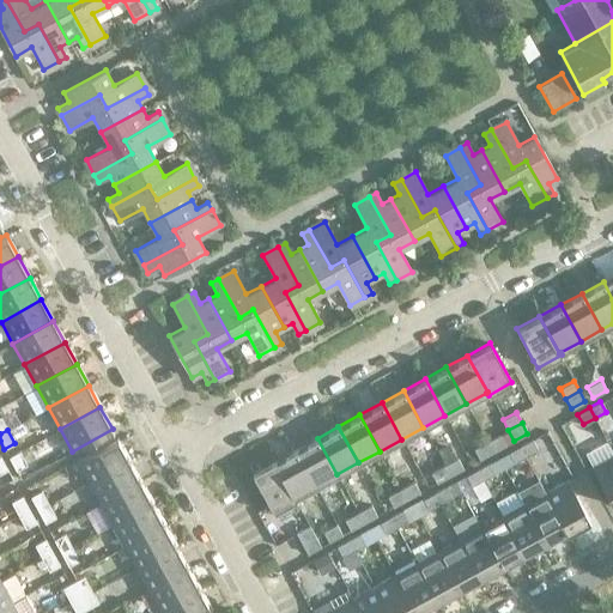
[(501,434),(486,442),(492,451),(505,444),(501,434)]
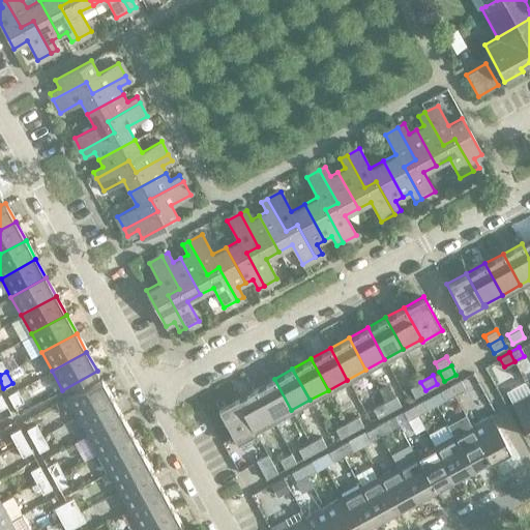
[(111,398),(100,378),(65,396),(77,416),(111,398)]
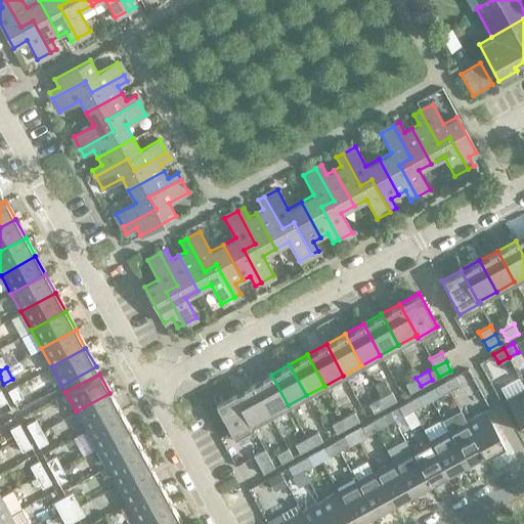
[(288,405),(271,375),(253,384),(269,416),(288,405)]
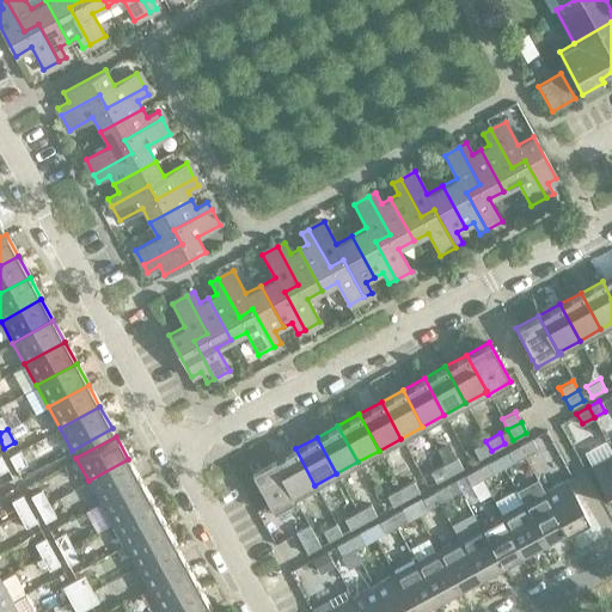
[(534,450),(528,440),(518,446),(522,457),(534,450)]
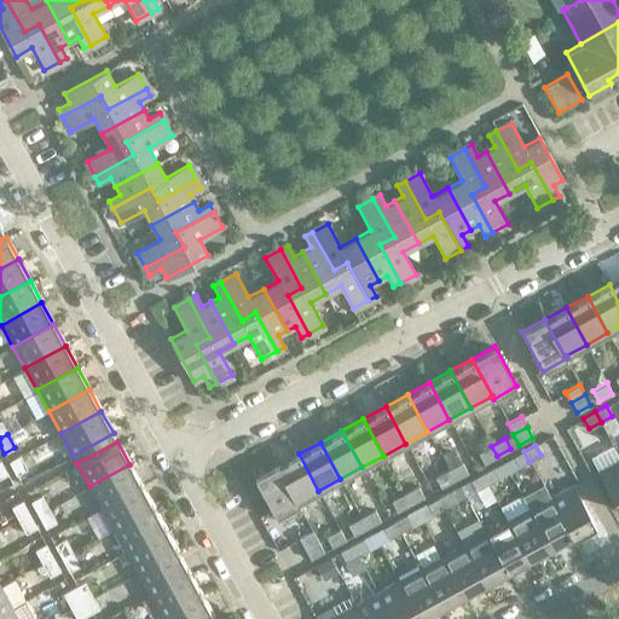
[(497,456),(491,446),(478,453),(484,464),(497,456)]
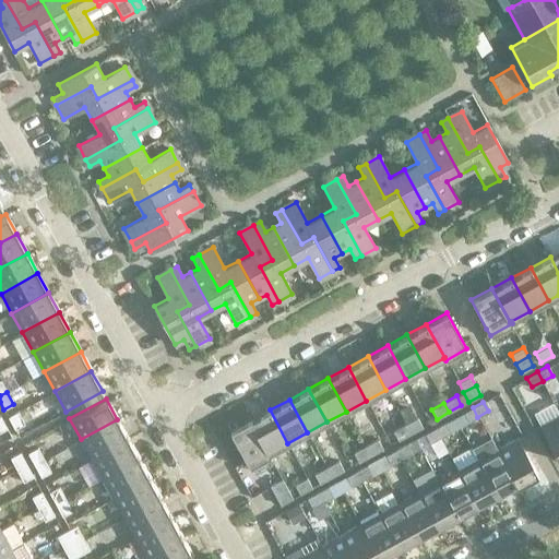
[(477,417),(473,407),(462,413),(467,423),(477,417)]
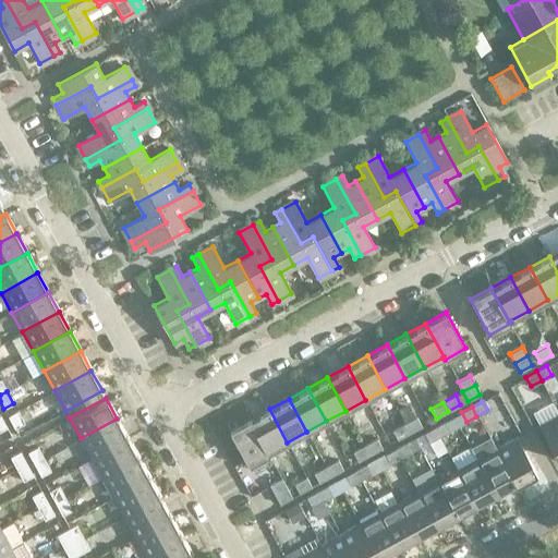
[(287,443),(269,409),(250,420),(268,453),(269,452),(287,443)]
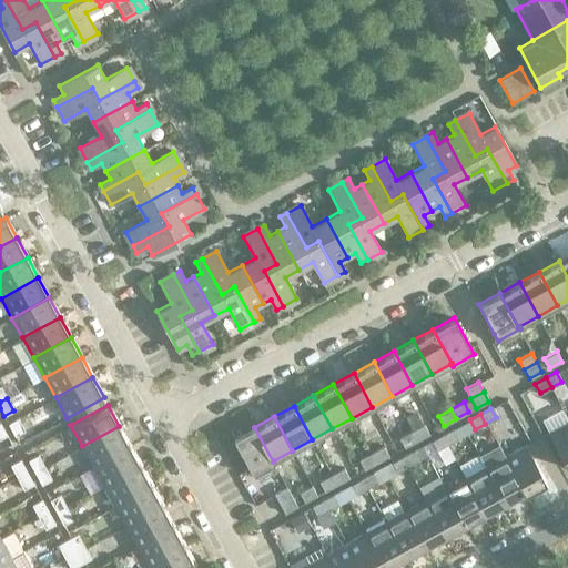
[(18,418),(8,423),(14,436),(24,430),(18,418)]
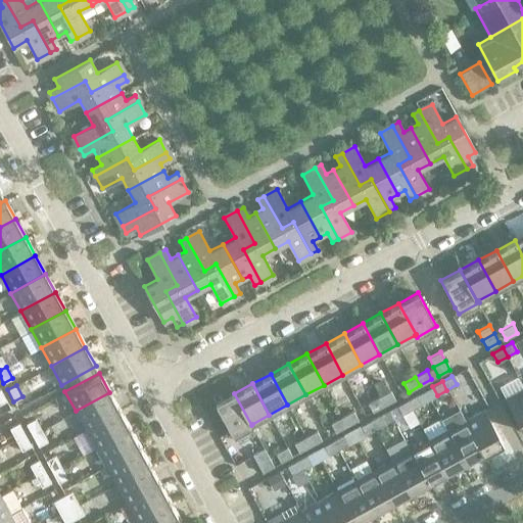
[(522,430),(522,387),(505,397),(522,431),(522,430)]
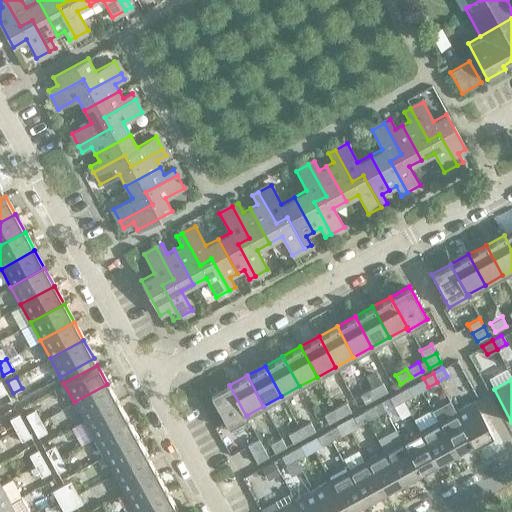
[(382,382),(371,388),(375,397),(386,391),(382,382)]
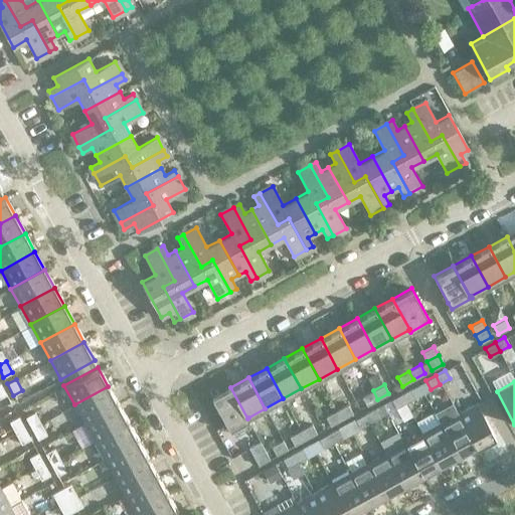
[(118,404),(108,386),(74,404),(83,422),(118,404)]
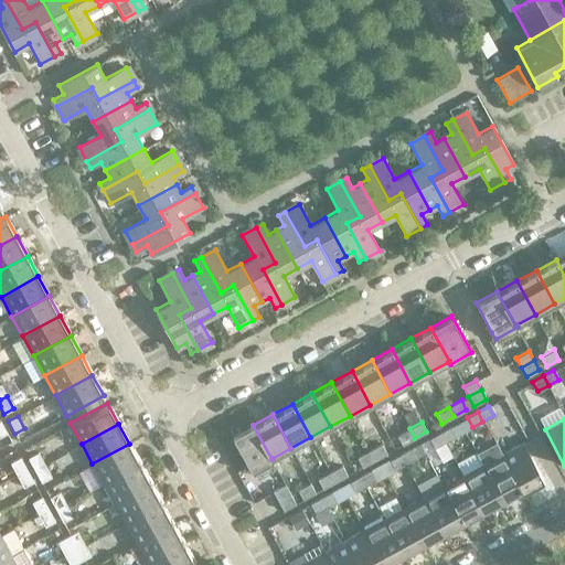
[(272,459),(253,425),(232,436),(252,472),(274,460),(273,458),(272,459)]
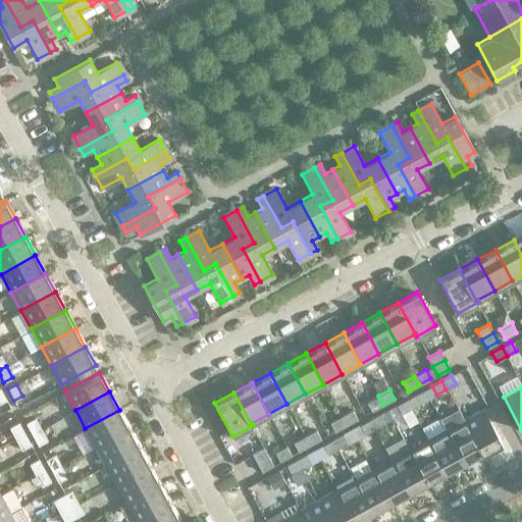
[(419,404),(414,395),(405,400),(410,409),(419,404)]
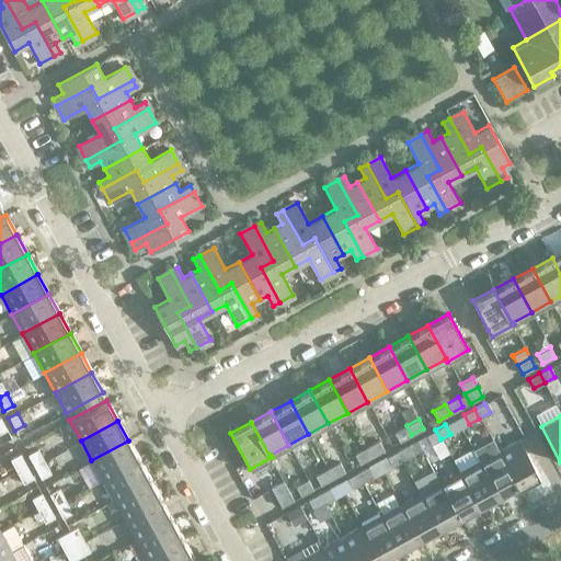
[(411,435),(407,425),(395,432),(399,442),(411,435)]
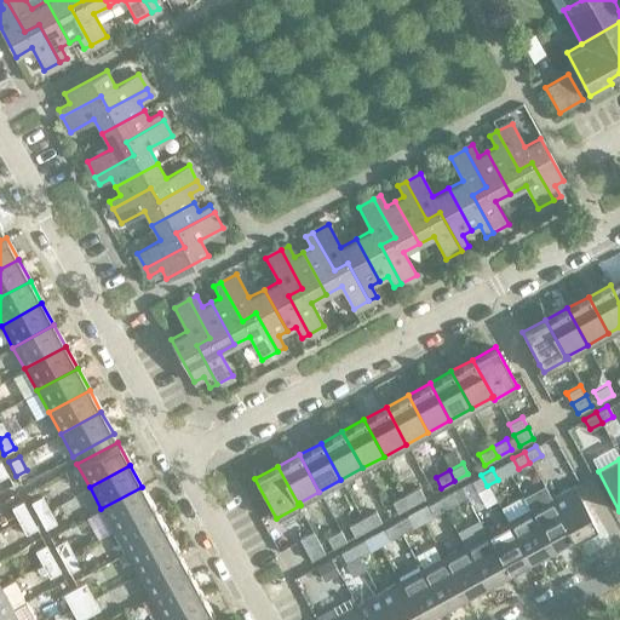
[(487,486),(481,475),(469,482),(475,492),(487,486)]
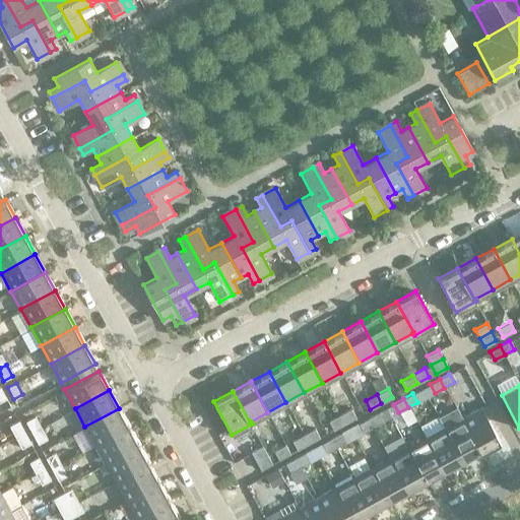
[(479,407),(461,417),(478,451),(498,441),(479,407)]
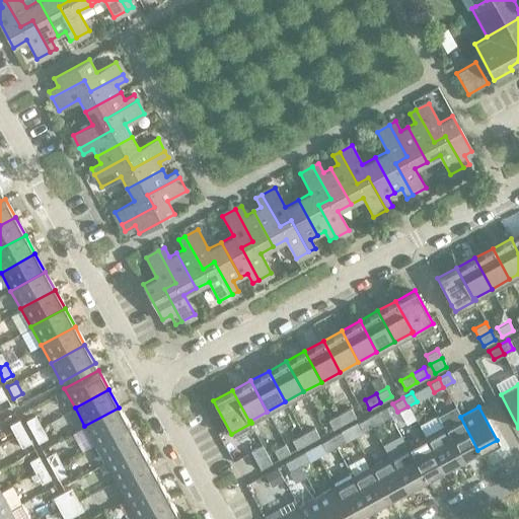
[(129,425),(119,408),(84,426),(94,444),(129,425)]
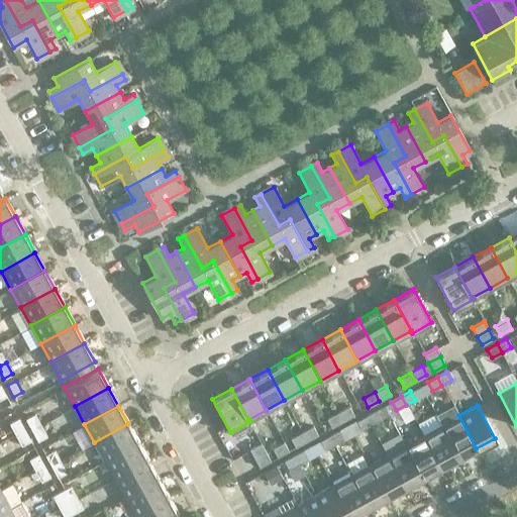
[(348,406),(337,412),(342,421),(353,415),(348,406)]
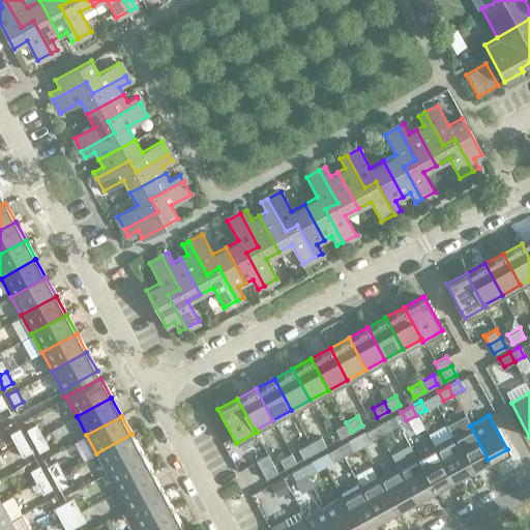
[(388,431),(383,421),(374,427),(379,436),(388,431)]
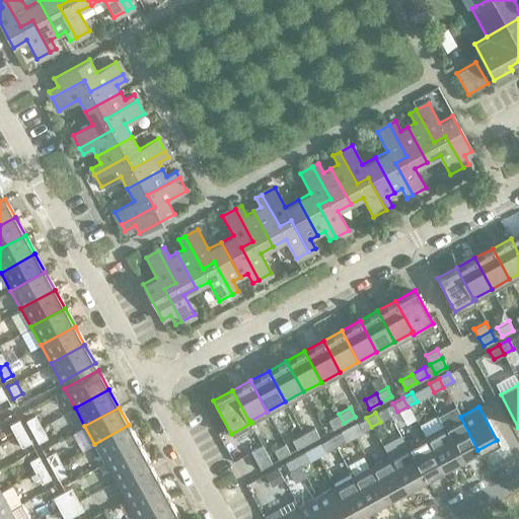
[(344,423),(339,414),(327,420),(332,429),(344,423)]
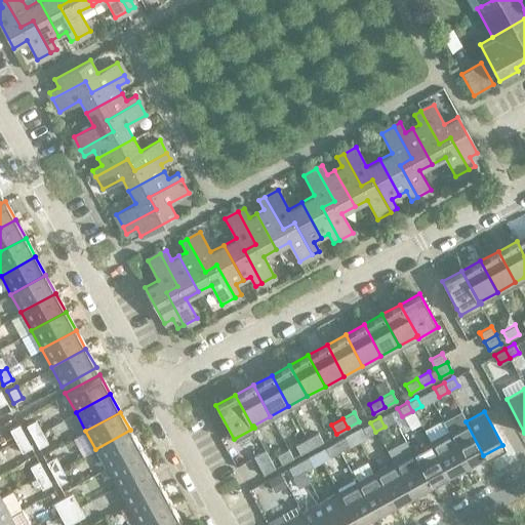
[(35,419),(26,425),(32,436),(41,432),(35,419)]
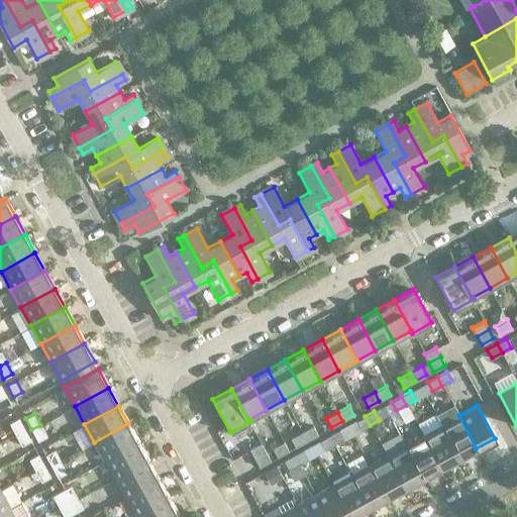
[(476,448),(458,415),(440,425),(458,458),(476,448)]
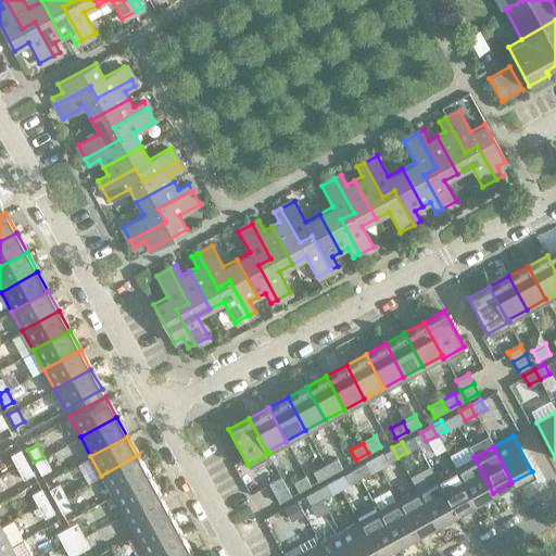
[(397,457),(392,447),(381,453),(387,463),(397,457)]
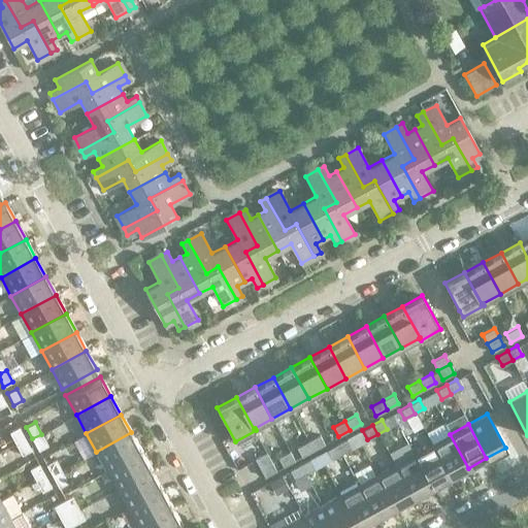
[(25,438),(19,427),(9,432),(15,443),(25,438)]
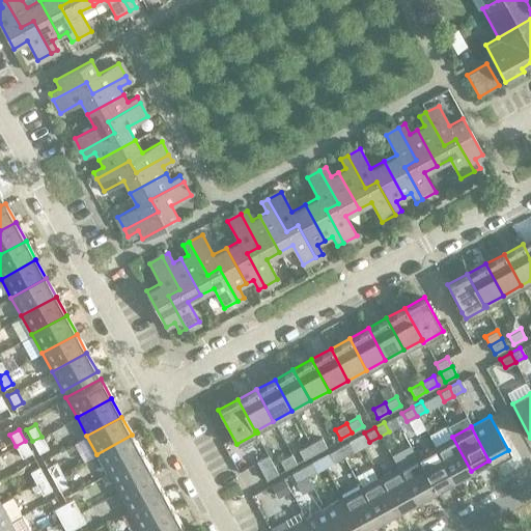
[(142,453),(132,435),(96,454),(107,473),(142,453)]
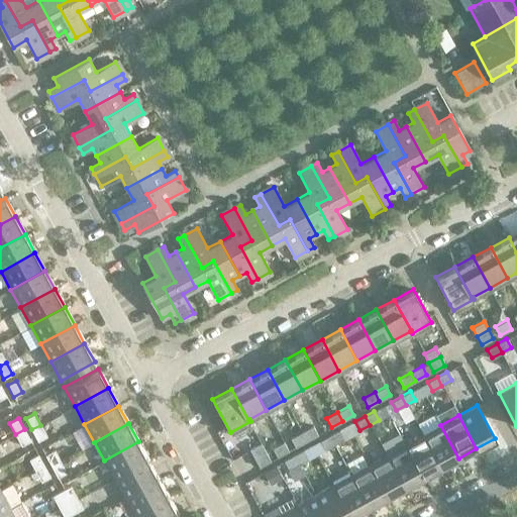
[(46,436),(40,425),(31,429),(37,441),(46,436)]
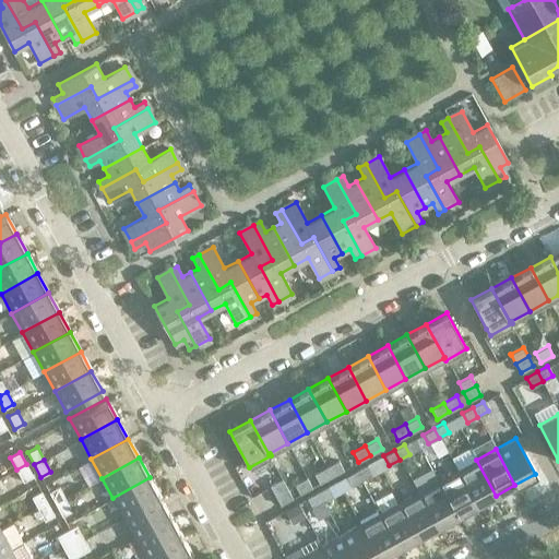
[(339,460),(326,467),(331,476),(343,471),(339,460)]
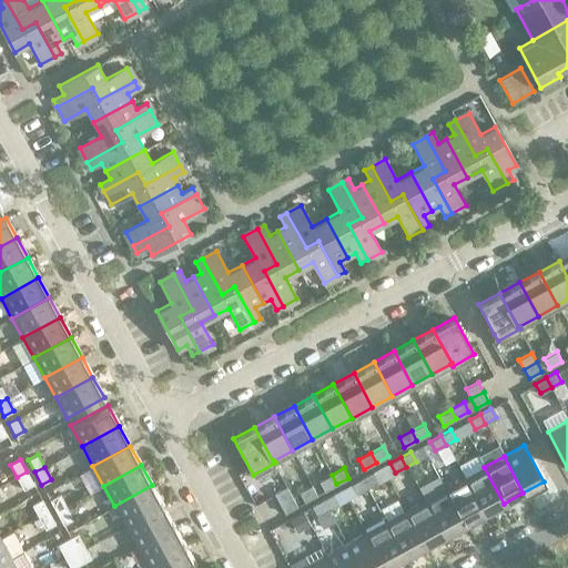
[(504,504),(484,467),(464,478),(484,514),(504,504)]
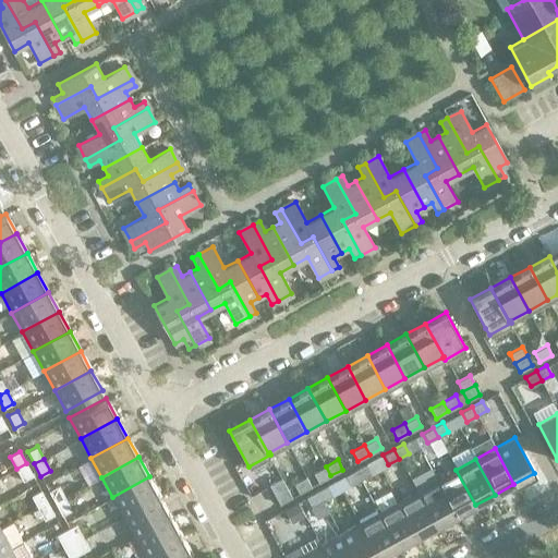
[(33,475),(26,463),(16,469),(23,481),(33,475)]
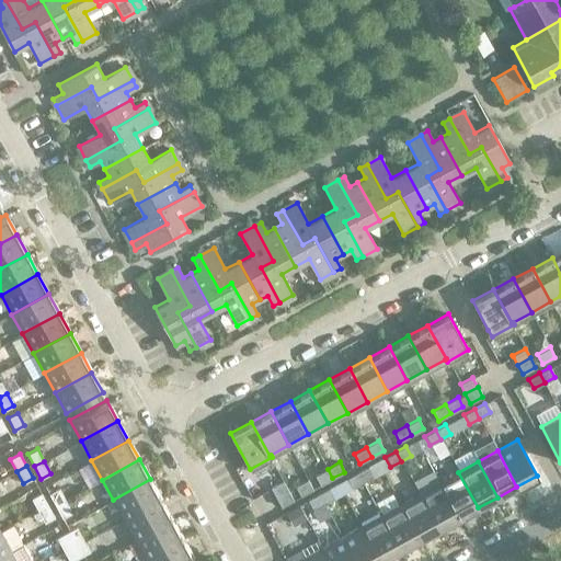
[(371,477),(366,467),(356,473),(361,483),(371,477)]
